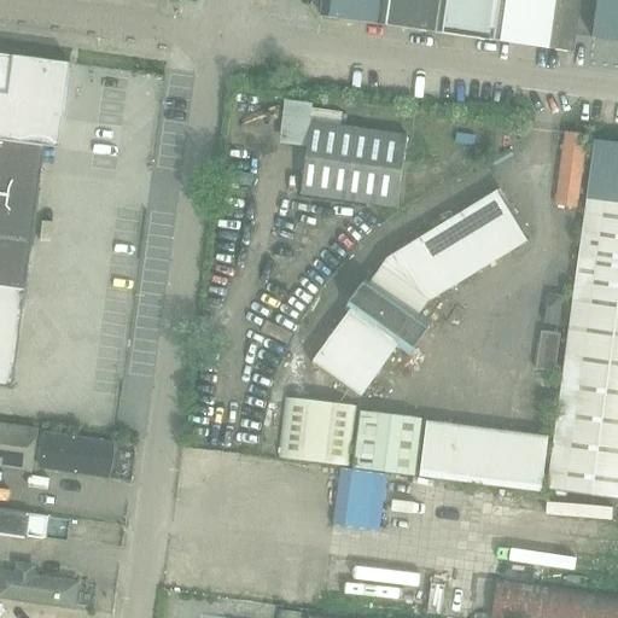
[(322,0),(321,17),(573,53),(582,0),(322,0)]
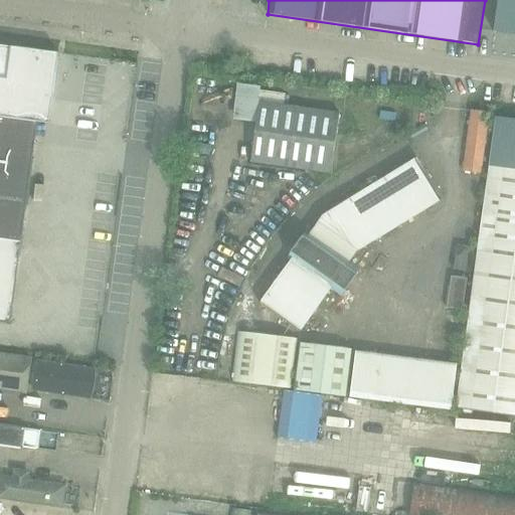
[(514,0),(498,0),(494,32),(514,34),(514,0)]
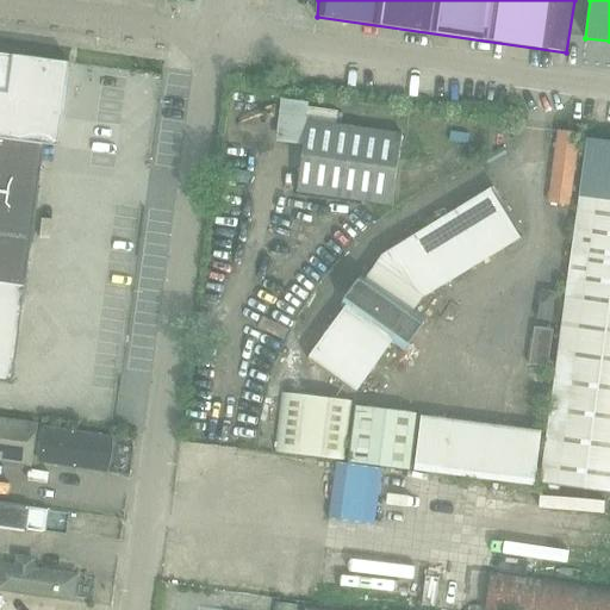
[(73,63),(0,53),(0,380),(12,383),(25,288),(31,241),(35,217),(44,144),(42,144),(45,116),(66,119),(73,63)]
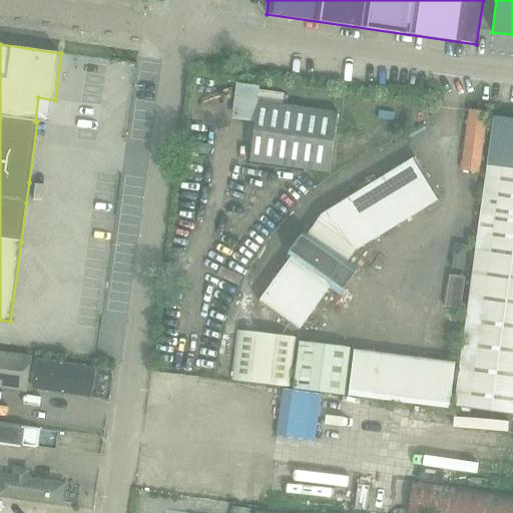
[(248,161),(330,173),(338,113),(258,102),(248,161)]
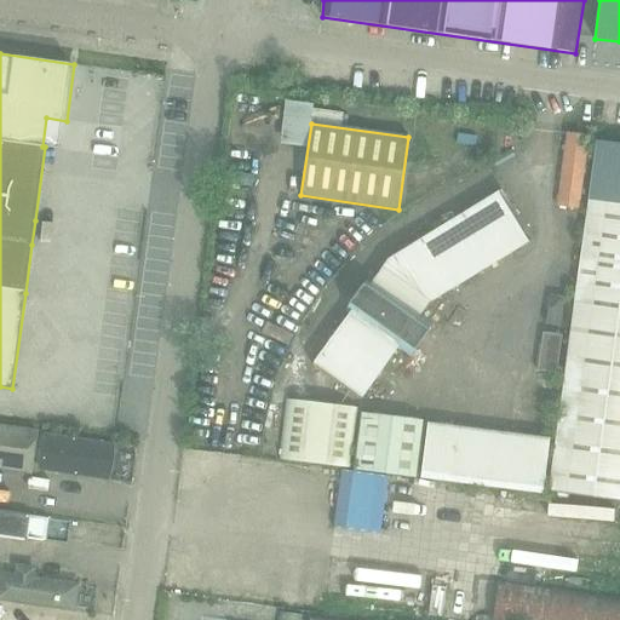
[(589,138),(567,135),(558,205),(579,207),(585,161),(589,138)]
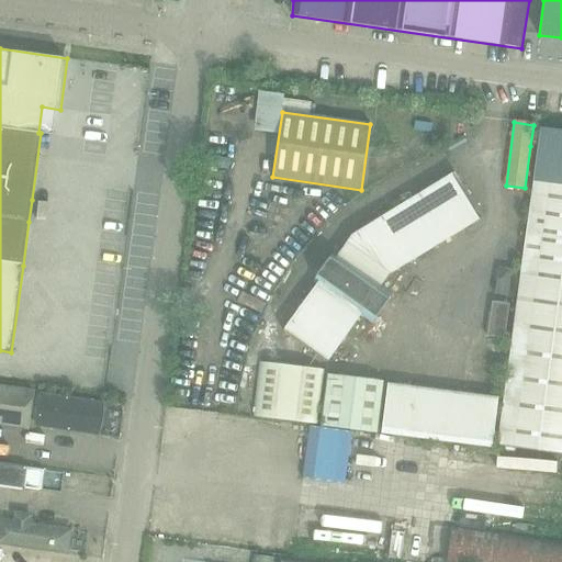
[(101,192),(102,171),(58,169),(57,190),(101,192)]
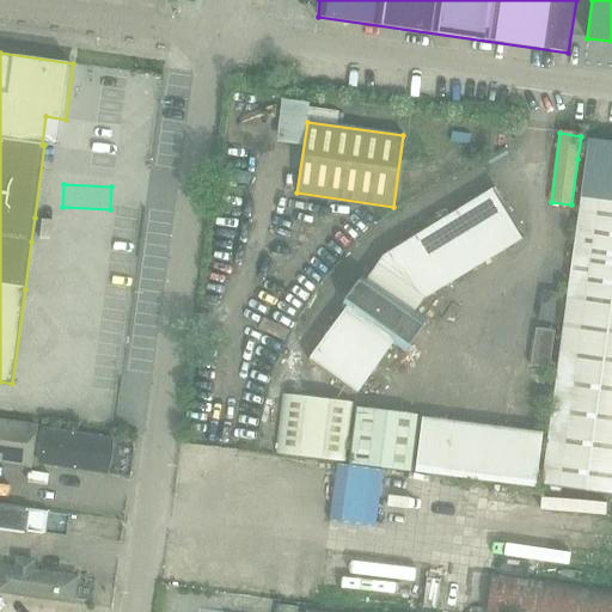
[(494,188),(389,254),(385,252),(366,277),(362,275),(341,306),(344,310),(307,361),(354,395),(391,343),(403,352),(426,322),(414,312),(423,299),(524,237),(494,188)]
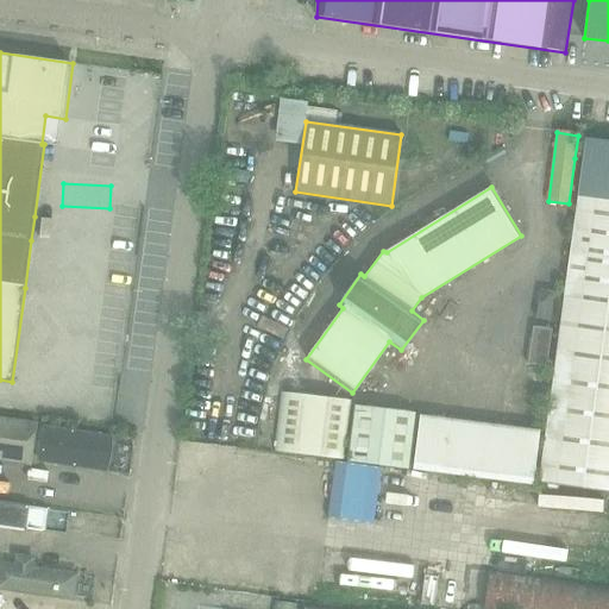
[(576,220),(538,484),(608,493),(608,200),(578,196),(576,220)]
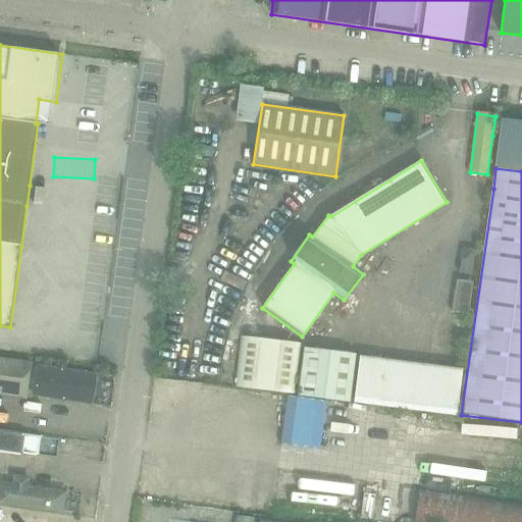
[(243,335),(231,333),(224,385),(455,415),(461,363),(453,362),(453,363),(448,362),(449,362),(429,359),(429,361),(409,358),(409,357),(407,356),(407,357),(402,356),(387,354),(387,355),(367,353),(367,351),(346,349),(346,350),(325,347),(325,346),(323,346),(319,346),(319,345),(269,338),(265,338),(265,337),(263,337),(262,338),(243,336),(243,335)]
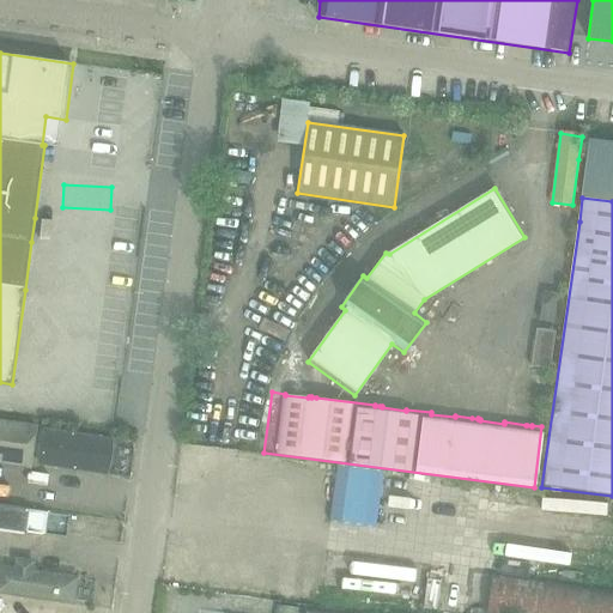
[(41,423),(0,417),(0,463),(34,468),(41,423)]
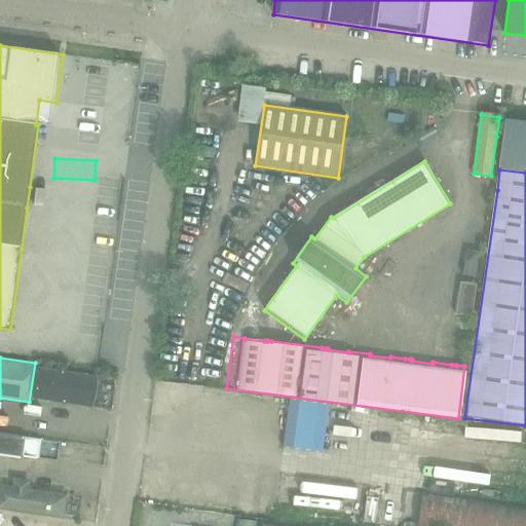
[(38,370),(34,399),(91,407),(96,378),(38,370)]
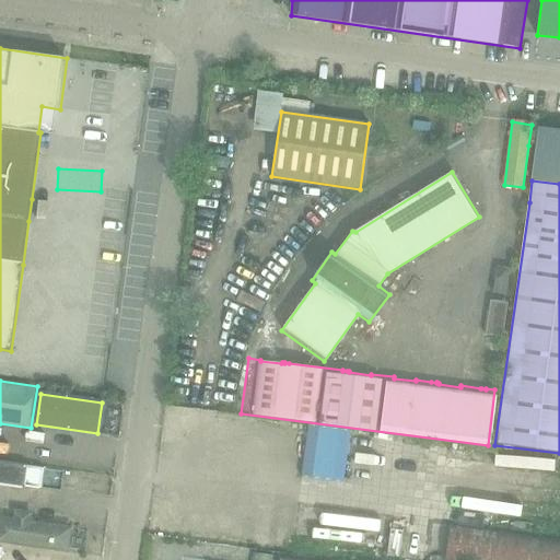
[(327,426),(324,444),(350,450),(353,430),(327,426)]
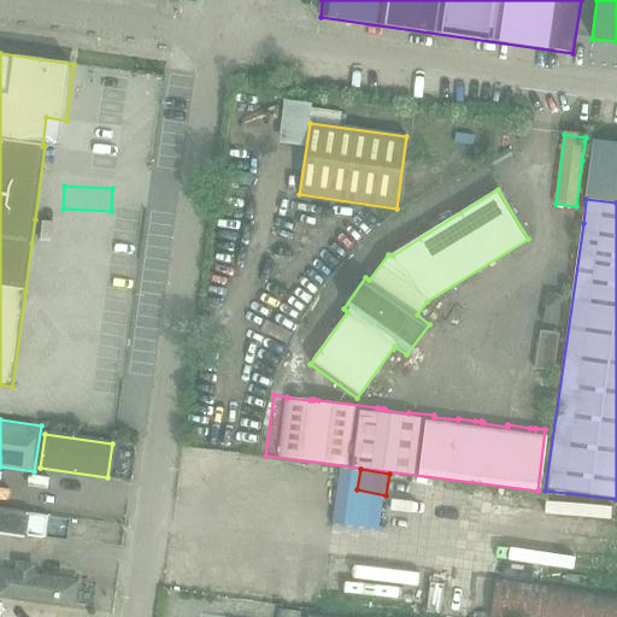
[(339,472),(292,471),(291,486),(339,487),(339,472)]
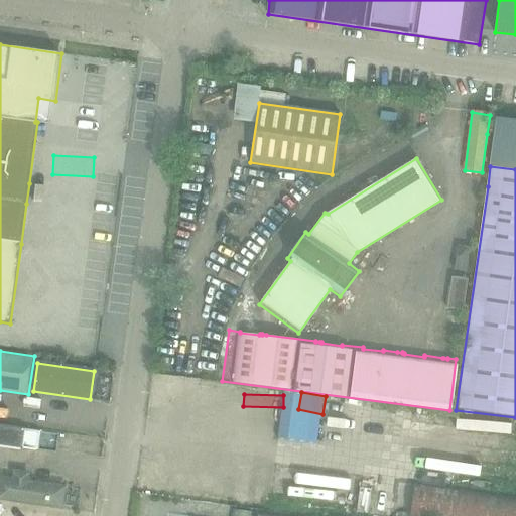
[(404,515),(515,515),(515,426),(418,414),(404,515)]
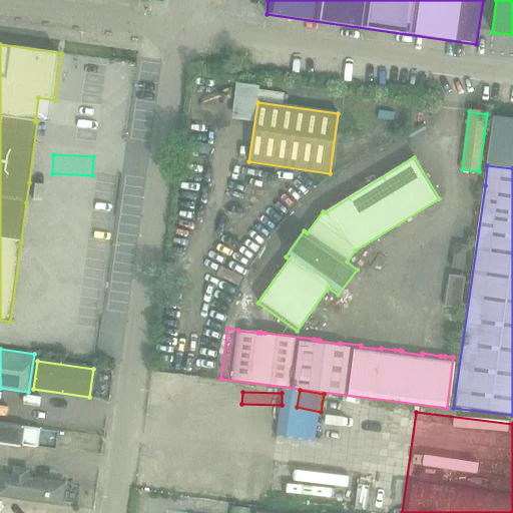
[(39,428),(0,422),(0,442),(36,447),(39,428)]
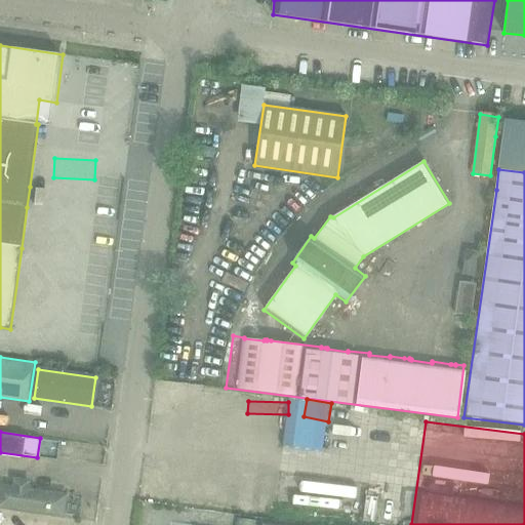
[(299,455),(316,455),(316,444),(298,444),(299,455)]
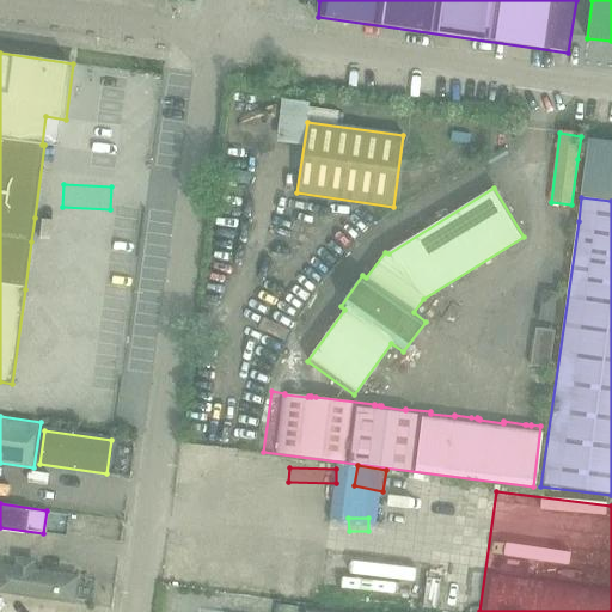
[(349,544),(344,570),(442,586),(447,558),(349,544)]
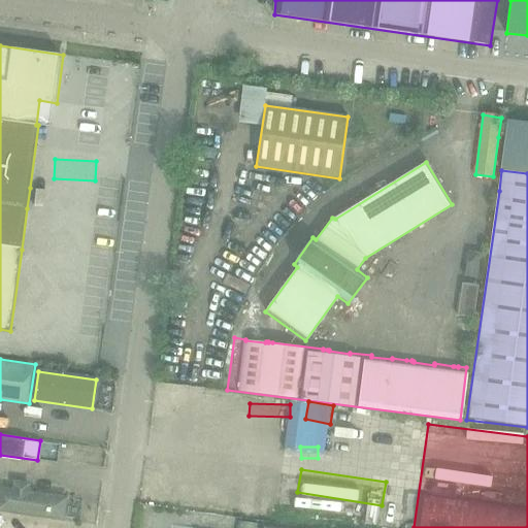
[(0,486),(0,510),(67,520),(70,495),(32,490),(33,482),(15,480),(14,488),(0,486)]
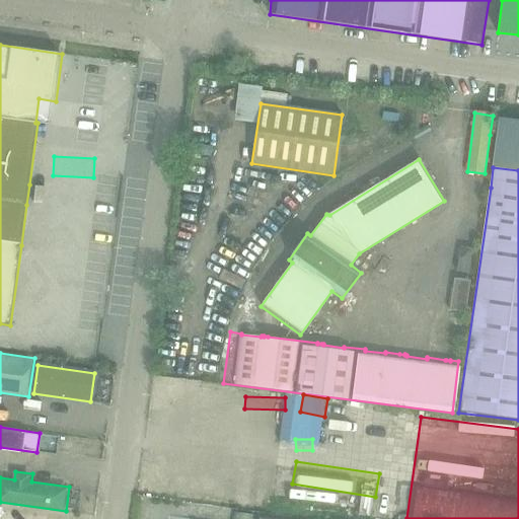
[(220,487),(277,490),(277,477),(221,474),(220,487)]
